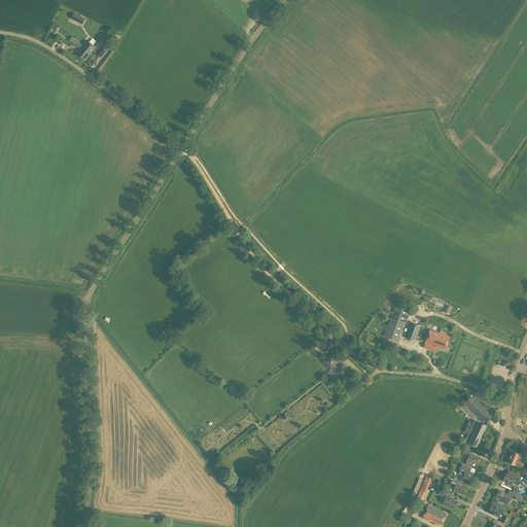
[(70,19),(82,24),(84,16),(72,11),(70,19)]
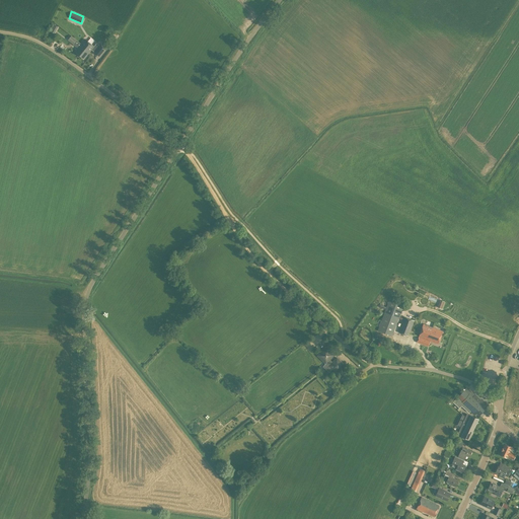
[(85,40),(81,44),(71,35),(71,36),(86,49),(84,50),(88,53),(91,50),(94,52),(94,53),(100,57),(106,50),(100,45),(99,46),(96,43),(94,47),(85,40)]
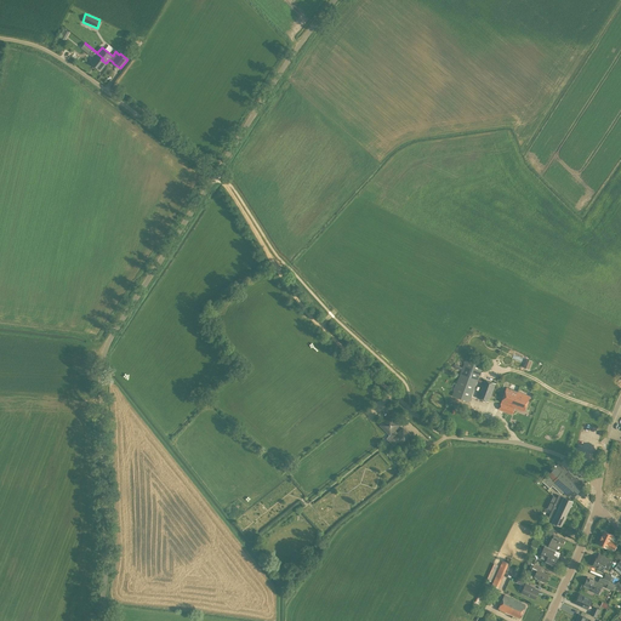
[(103,58),(85,44),(81,47),(93,58),(90,62),(101,70),(106,63),(101,60),(103,58)]
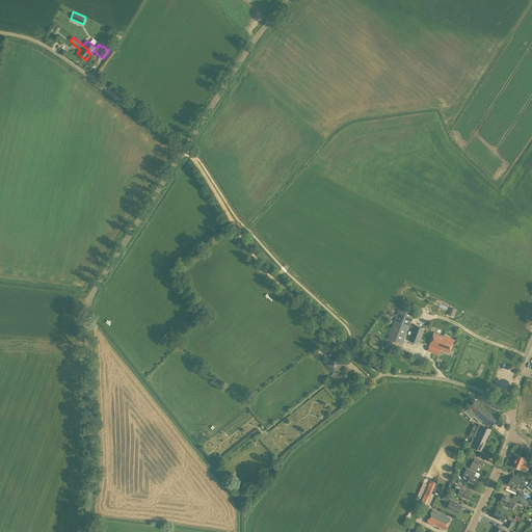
[(483,295),(478,292),(473,299),(478,302),(483,295)]
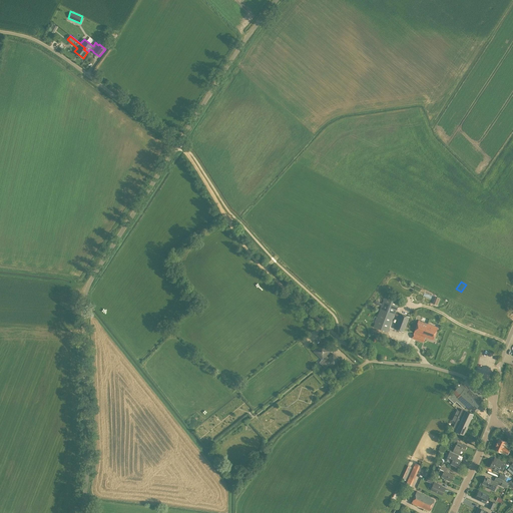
[(470,288),(466,285),(461,292),(465,295),(470,288)]
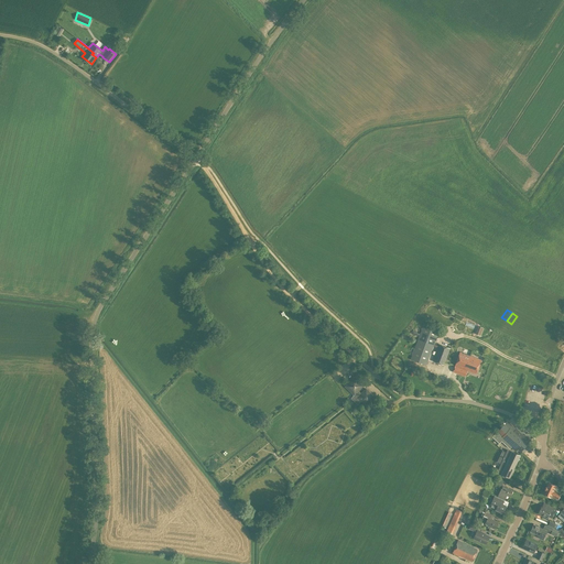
[(522,320),(517,316),(511,324),(517,328),(517,327),(519,324),(522,320)]
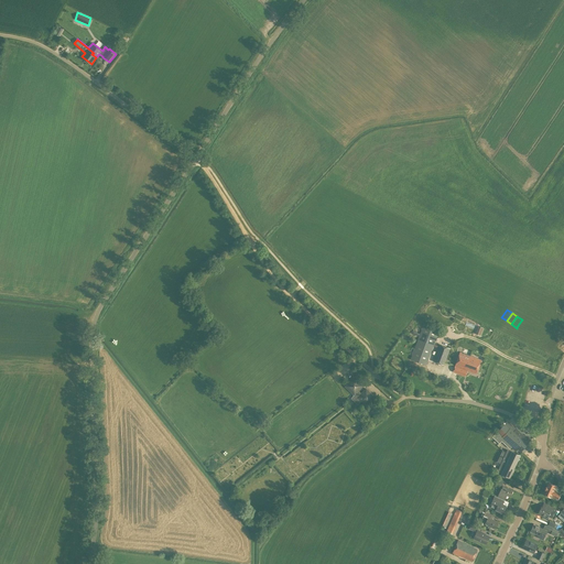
[(423,324),(410,359),(426,366),(440,331),(423,324)]
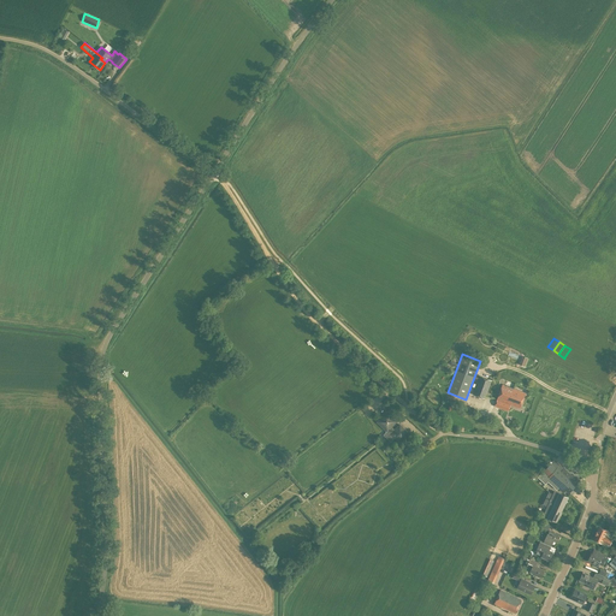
[(591,360),(585,356),(579,365),(585,368),(591,360)]
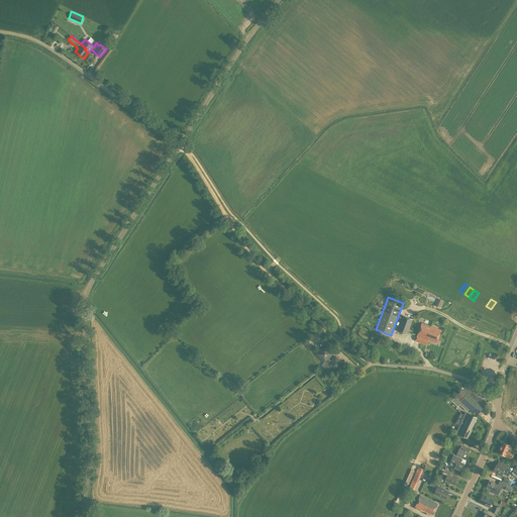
[(500,305),(496,302),(491,309),(495,312),(500,305)]
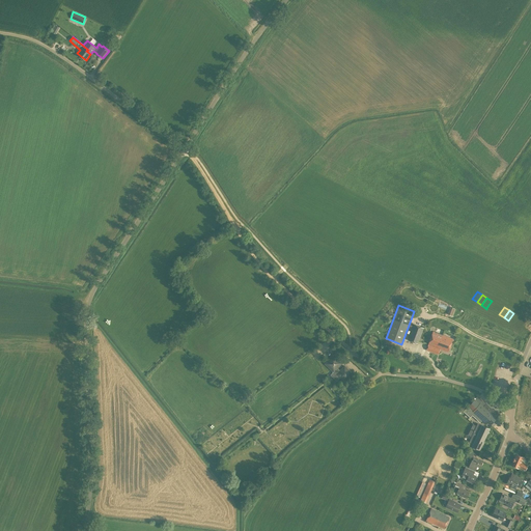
[(519,316),(513,313),(508,320),(513,324),(513,323),(515,320),(519,316)]
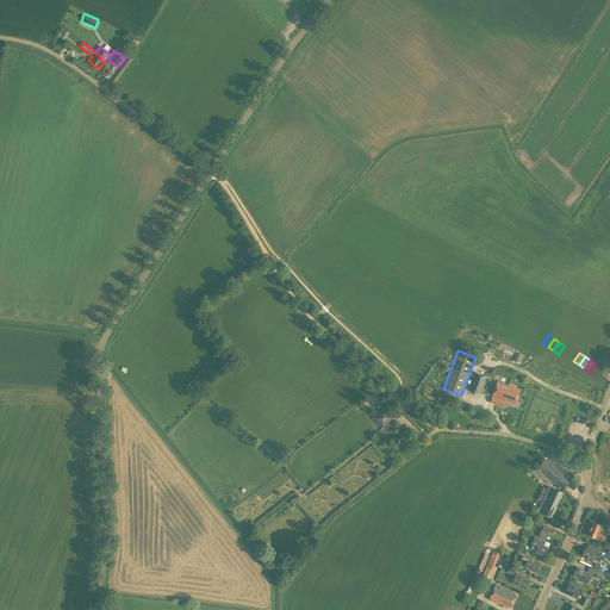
[(487,377),(475,373),(475,372),(468,391),(480,396),(487,377)]
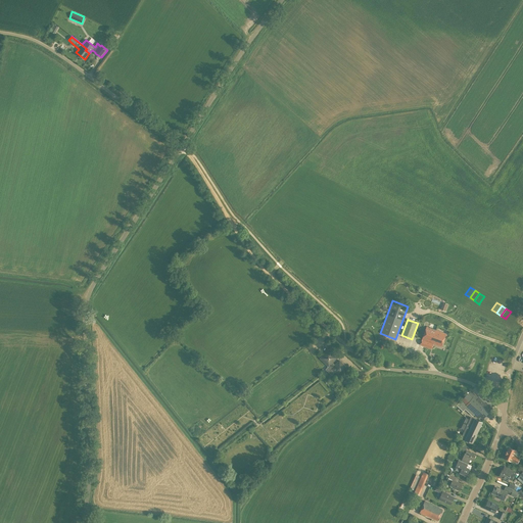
[(426,327),(422,339),(428,341),(429,338),(432,339),(436,330),(426,327)]
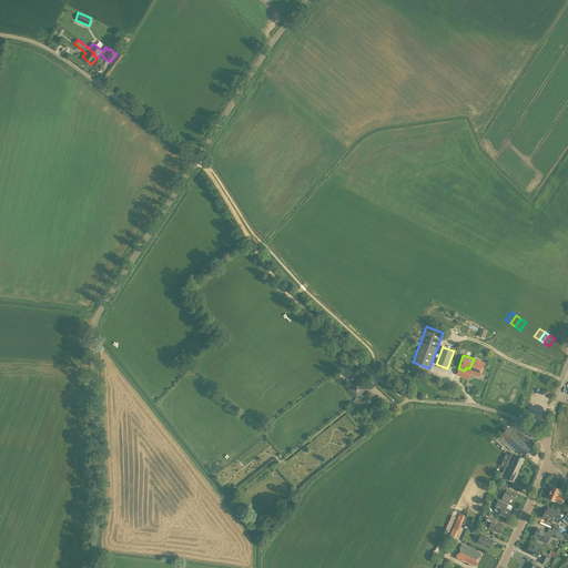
[(465,371),(458,368),(456,375),(465,378),(467,372),(479,376),(484,363),(474,358),(469,368),(466,367),(465,371)]
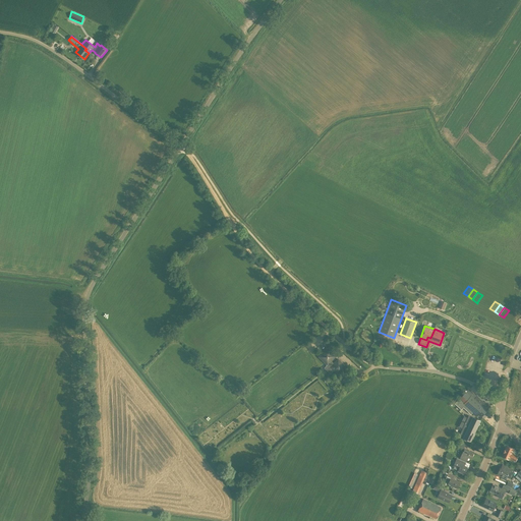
[(400,350),(397,344),(395,345),(394,343),(389,346),(393,353),(400,350)]
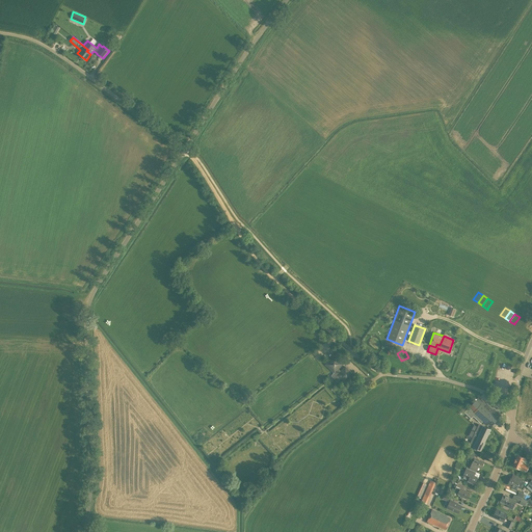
[(481,423),(482,421),(486,425),(487,423),(490,426),(498,419),(493,414),(491,415),(484,407),(486,404),(479,397),(464,413),(471,418),(473,416),(481,423)]
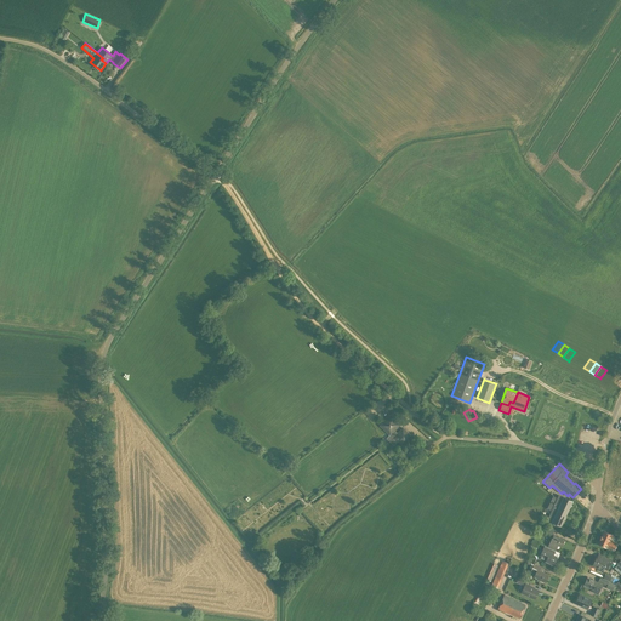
[(573,501),(563,497),(558,495),(557,499),(553,496),(547,510),(551,511),(547,519),(552,522),(553,523),(552,525),(558,528),(559,525),(562,527),(573,501)]
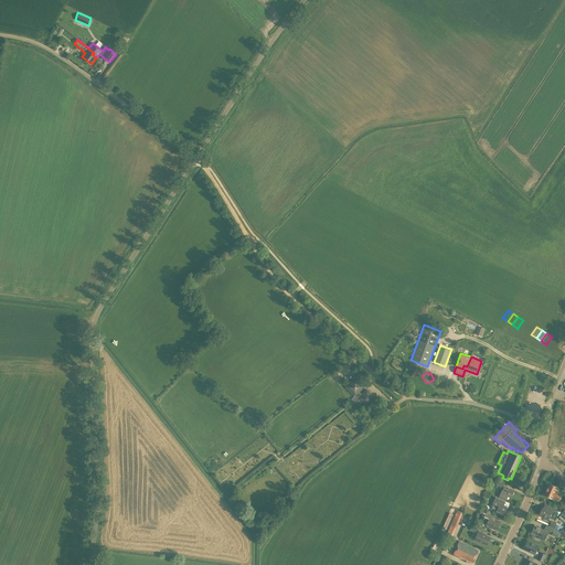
[(562,496),(554,492),(557,487),(550,483),(544,494),(552,498),(558,500),(562,496)]
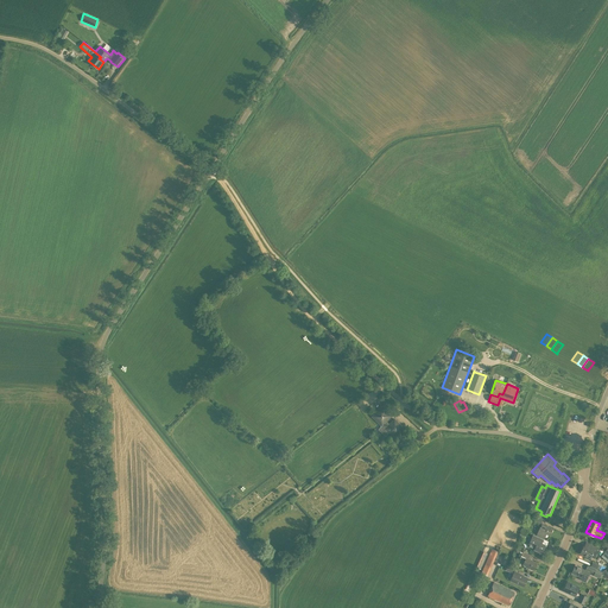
[(542,524),(538,531),(536,536),(544,539),(546,534),(550,536),(552,529),(542,524)]
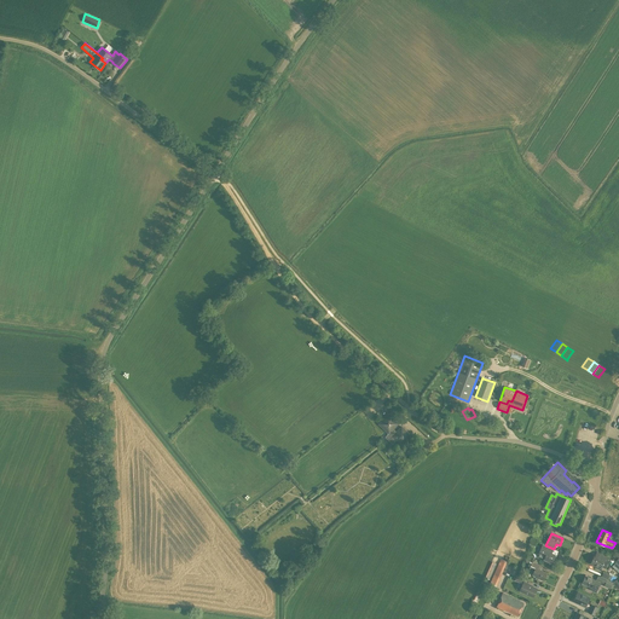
[(554,556),(555,554),(551,553),(554,549),(542,544),(536,557),(543,560),(544,560),(551,563),(554,556)]
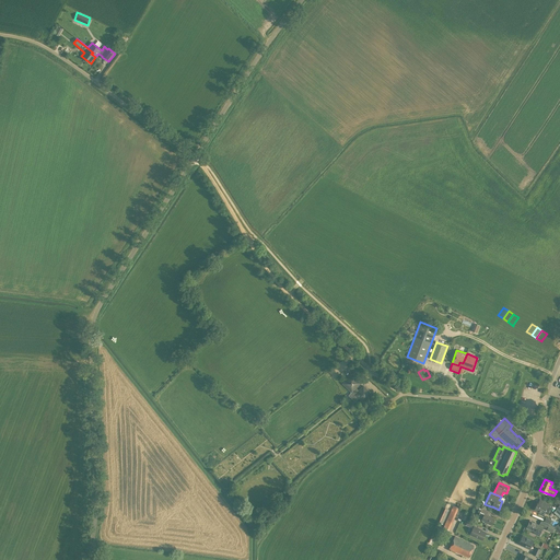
[(545,501),(544,504),(537,502),(534,510),(544,514),(547,508),(550,509),(552,504),(545,501)]
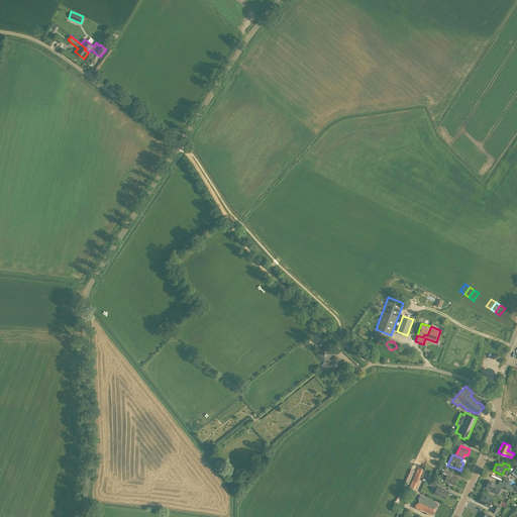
[(418,467),(409,488),(414,490),(423,470),(418,467)]
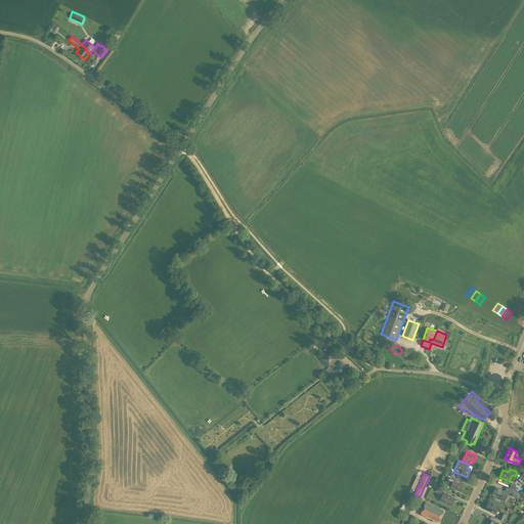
[(460,483),(455,481),(457,477),(448,474),(447,476),(450,477),(447,483),(451,485),(450,487),(454,488),(453,489),(459,491),(460,490),(460,491),(463,485),(459,484),(460,483)]
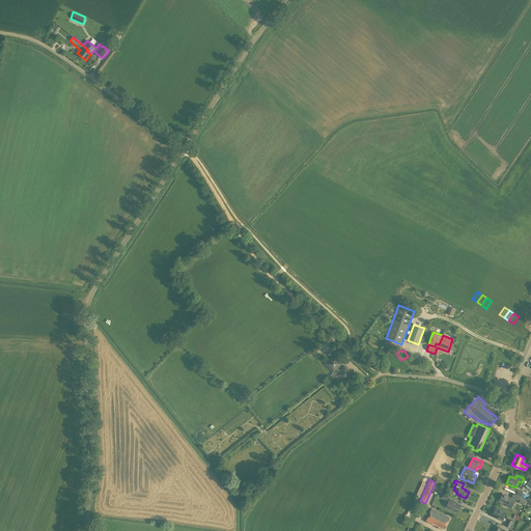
[(431,490),(440,494),(443,487),(435,483),(431,490)]
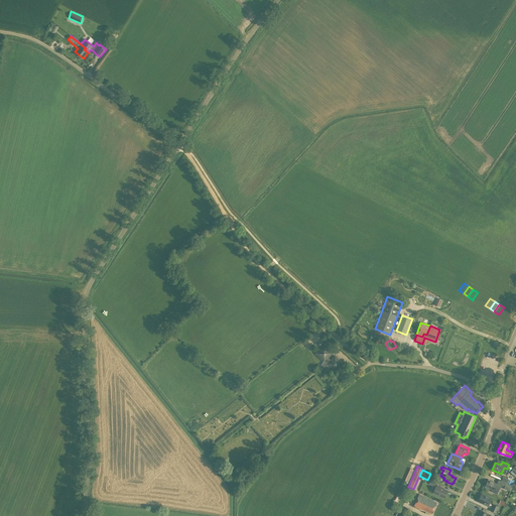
[(501,486),(496,484),(488,480),(485,487),(485,488),(489,490),(490,489),(492,490),(492,492),(497,494),(501,486)]
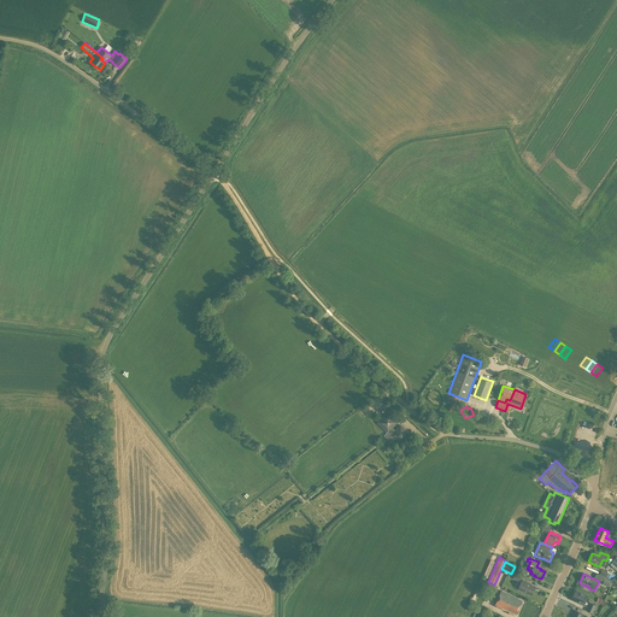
[(522,581),(517,589),(532,595),(535,587),(522,581)]
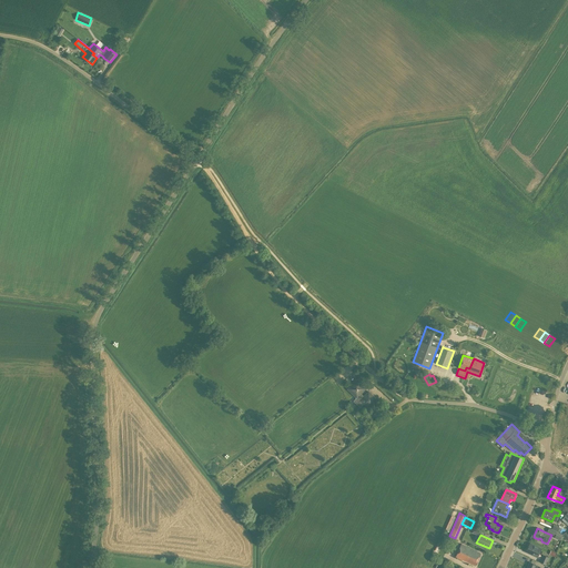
[(460,544),(455,557),(475,566),(480,553),(460,544)]
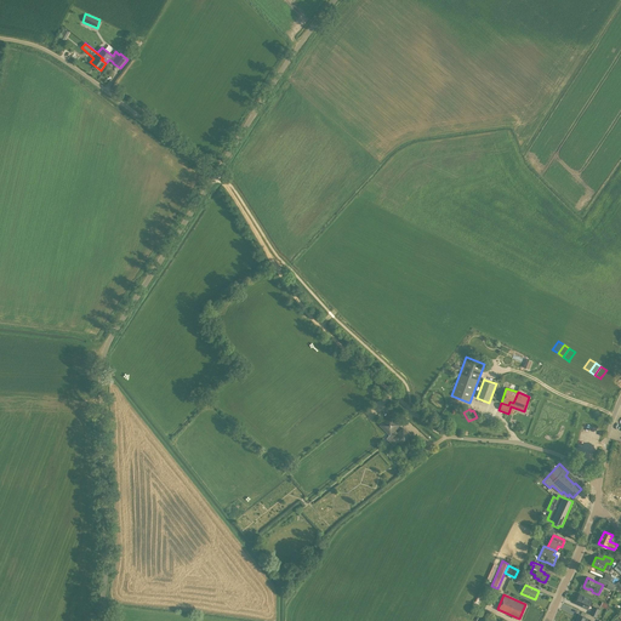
[(575,604),(587,609),(592,599),(580,594),(575,604)]
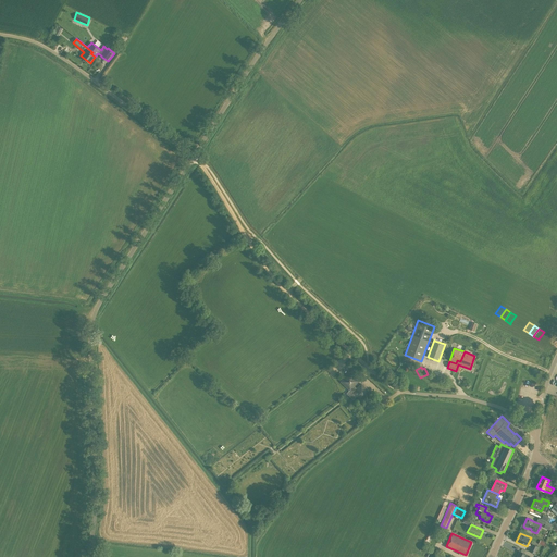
[(532,544),(529,552),(535,554),(536,551),(541,553),(542,548),(532,544)]
